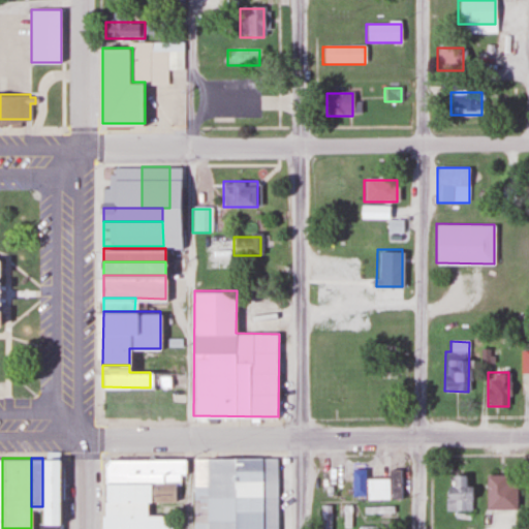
[(42,458),(42,506),(42,523),(58,523),(58,458),(42,458)]
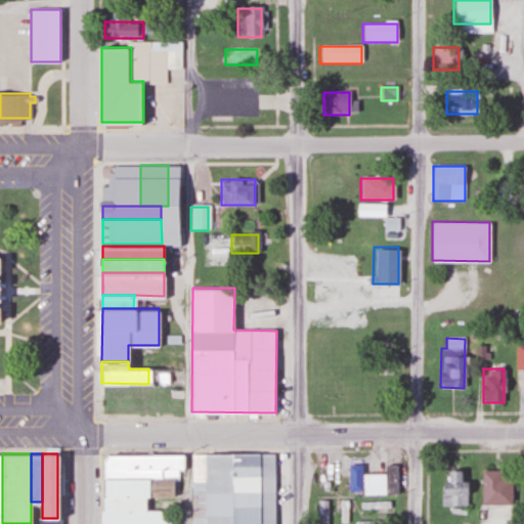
[(193,453),(193,523),(273,523),(273,453),(193,453)]
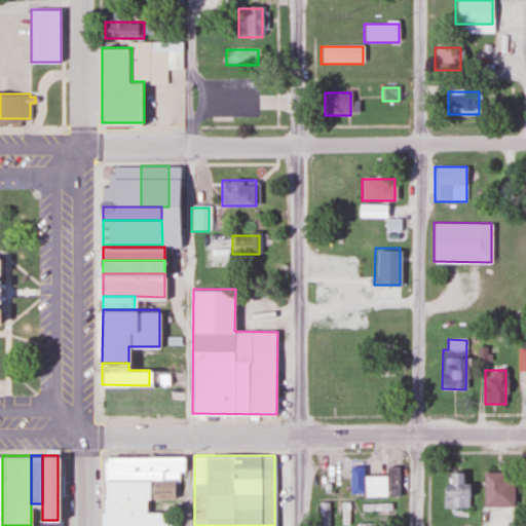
[(104,477),(104,460),(108,456),(184,456),(184,468),(179,468),(179,477),(146,477),(104,477)]
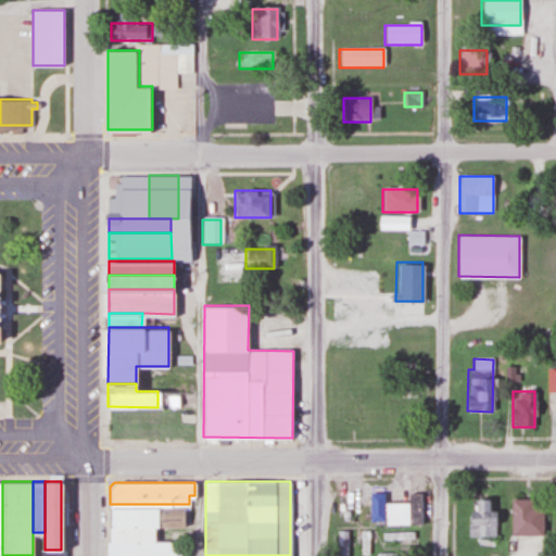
[(421,493),(406,493),(406,503),(382,503),(382,493),(368,493),(368,525),(421,525),(421,493)]
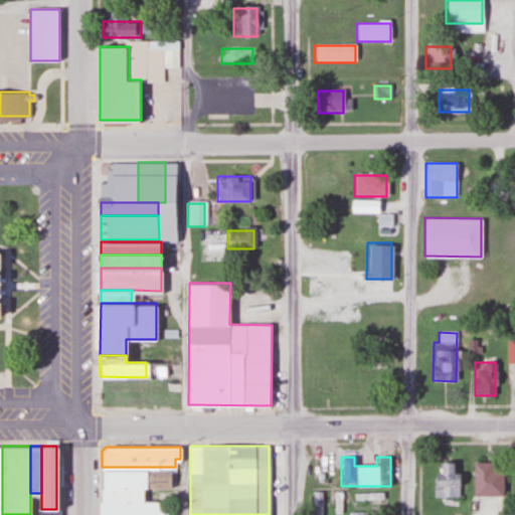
[(473,496),(495,496),(495,463),(473,463),(473,496)]
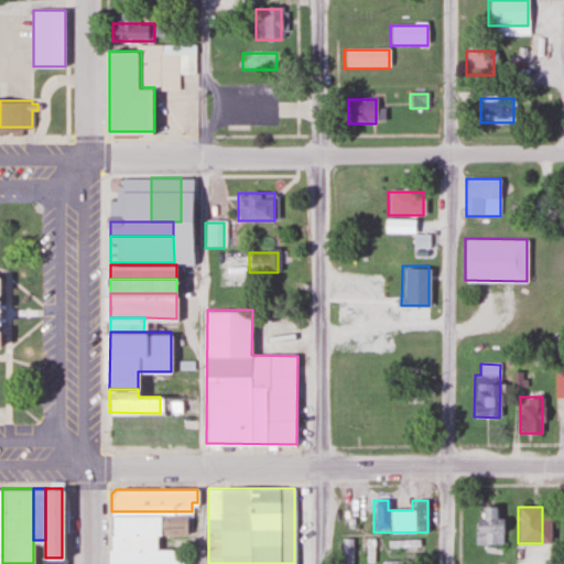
[(111,511),(110,563),(183,563),(183,546),(156,546),(156,511),(111,511)]
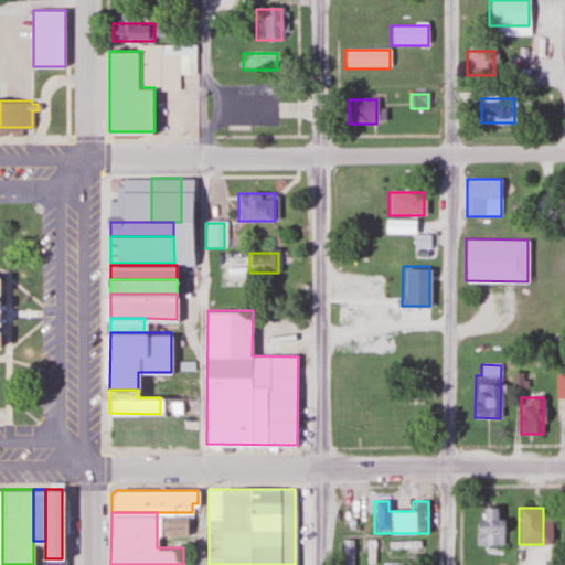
[(159,514),(159,534),(188,534),(188,515),(159,514)]
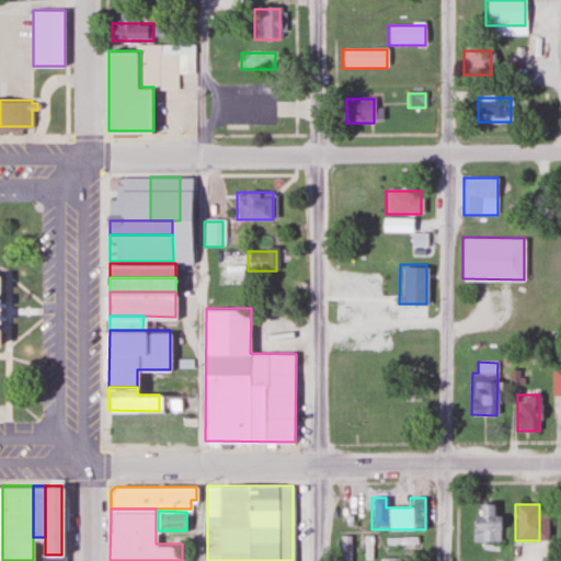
[(501,542),(501,514),(471,514),(471,542),(501,542)]
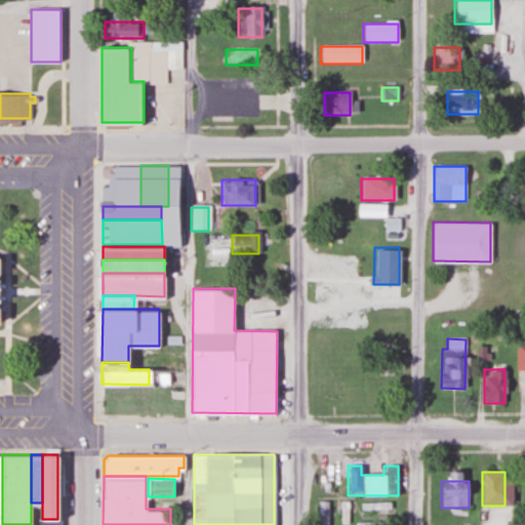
[(317,524),(328,524),(329,499),(317,499),(317,524)]
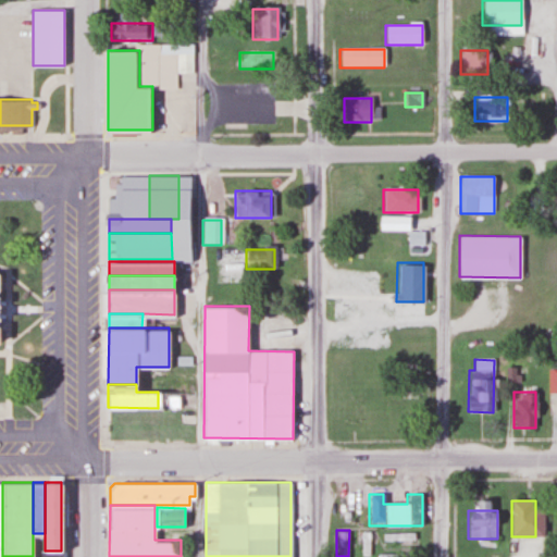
[(413,533),(383,533),(383,543),(415,542),(413,533)]
